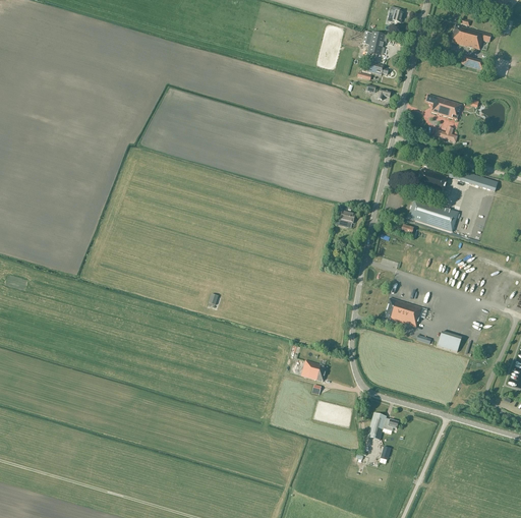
[(391,4),(389,12),(394,13),(392,18),(401,20),(403,10),(397,9),(398,6),(391,4)]
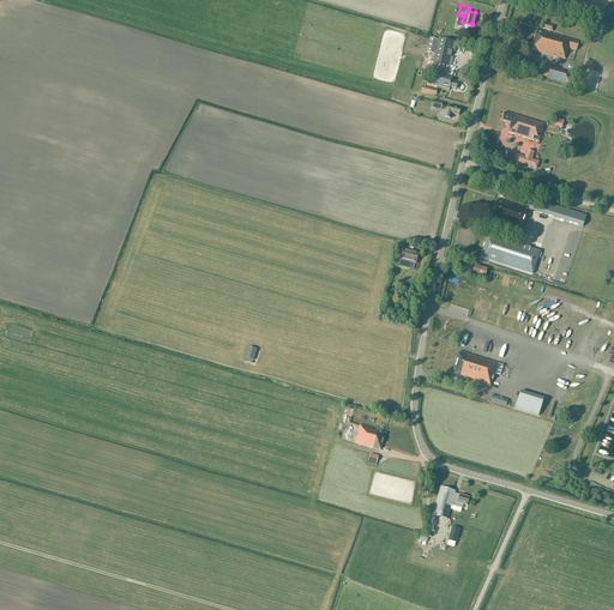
[(531,47),(565,56),(569,46),(577,48),(579,38),(543,29),(543,26),(537,25),(533,42),(534,42),(531,47)]
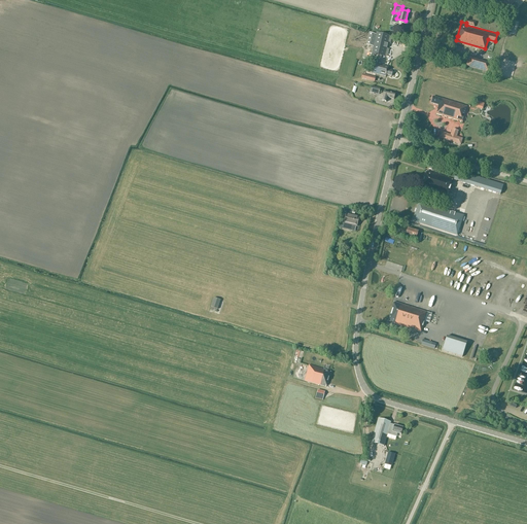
[(372,50),(385,54),(389,33),(377,30),(376,32),(370,30),(366,42),(373,43),(372,50)]
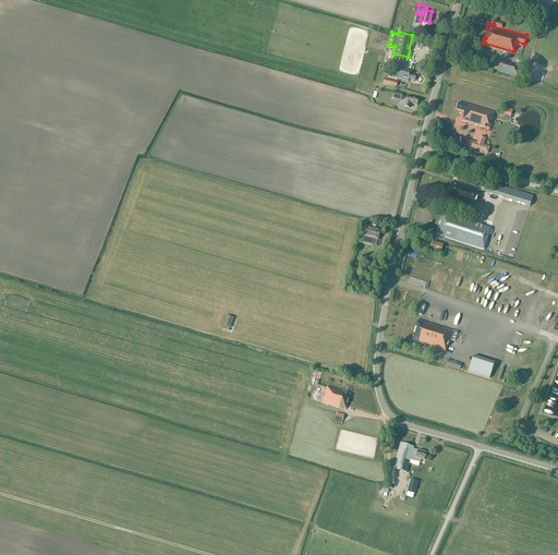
[(519,64),(496,58),(494,67),(517,73),(519,64)]
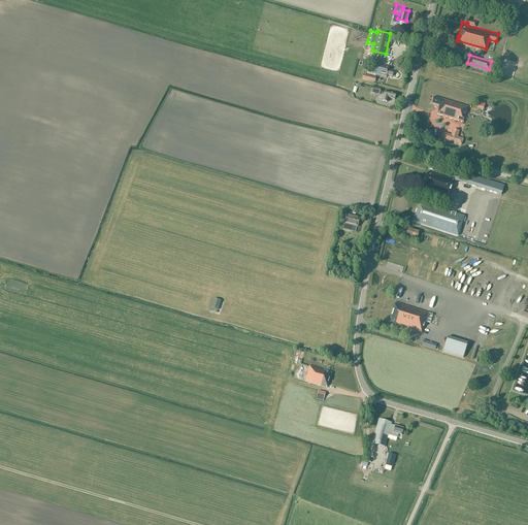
[(392,73),(393,69),(388,67),(389,64),(374,60),(371,70),(387,73),(387,72),(392,73)]
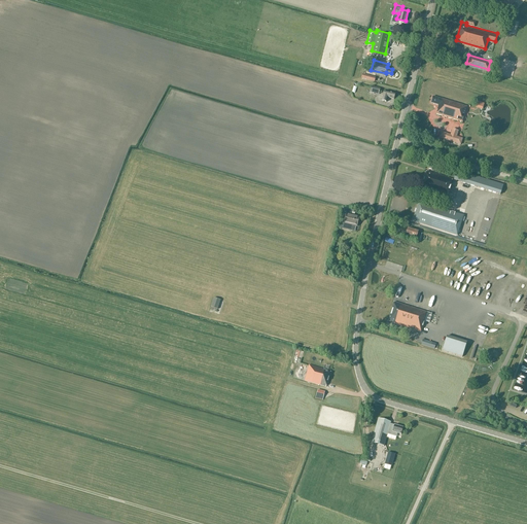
[(387,95),(393,96),(395,92),(384,89),(381,98),(386,99),(387,95)]
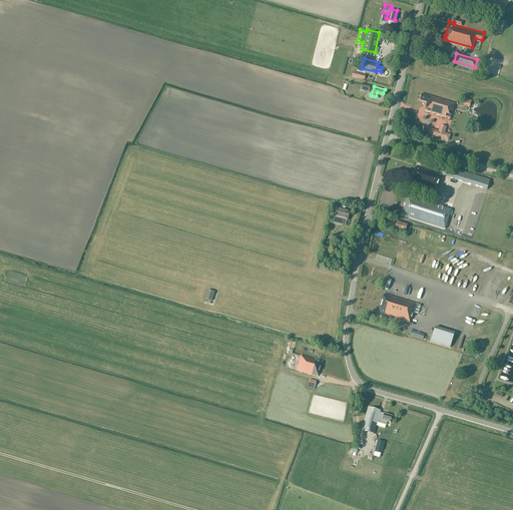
[(450,116),(454,101),(422,91),(419,98),(427,101),(426,104),(425,108),(450,116)]
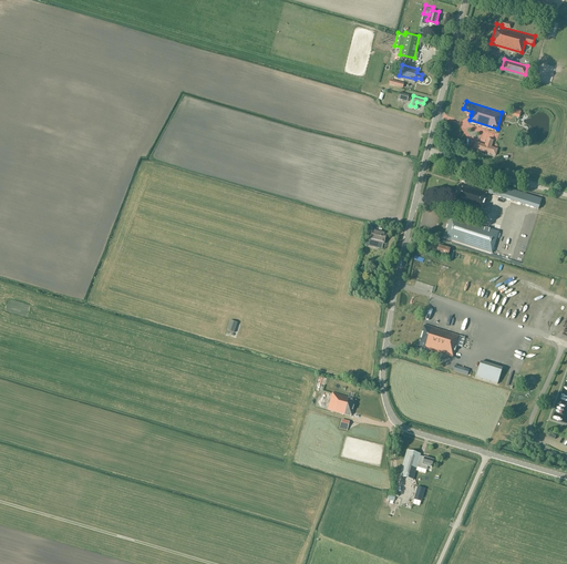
[(511,147),(515,127),(509,126),(505,146),(511,147)]
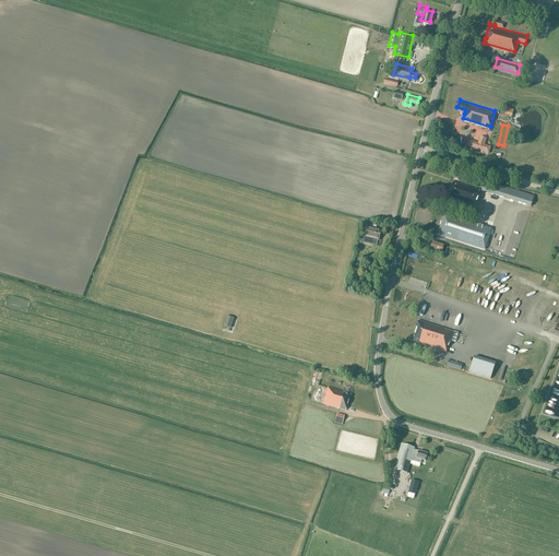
[(486,135),(479,133),(478,140),(468,137),(466,143),(488,151),(490,145),(484,143),(486,135)]
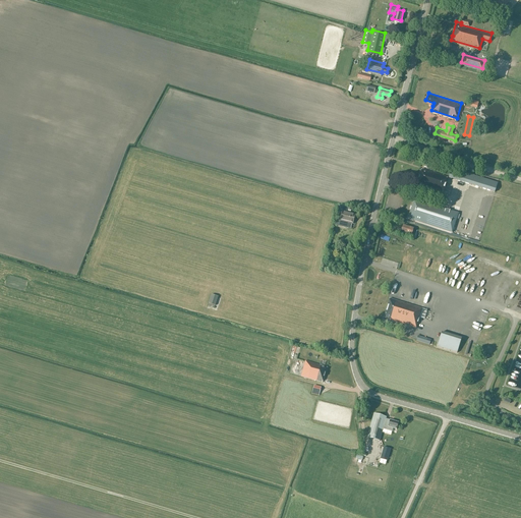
[(495,189),(498,180),(452,166),(449,175),(495,189)]
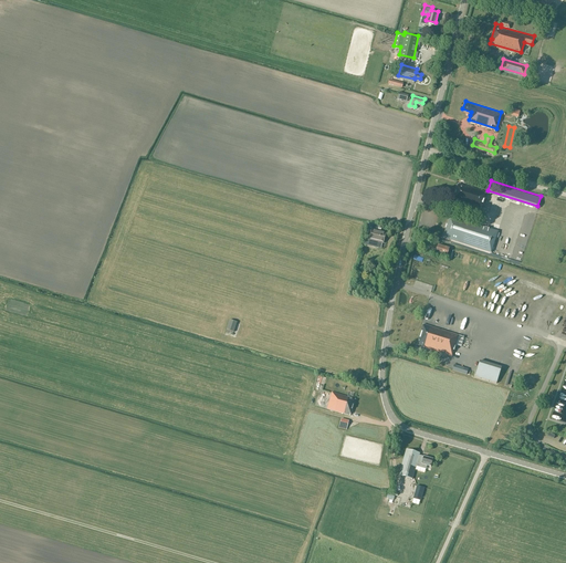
[(465,184),(458,181),(451,200),(481,209),(485,196),(484,196),(486,189),(465,183),(465,184)]
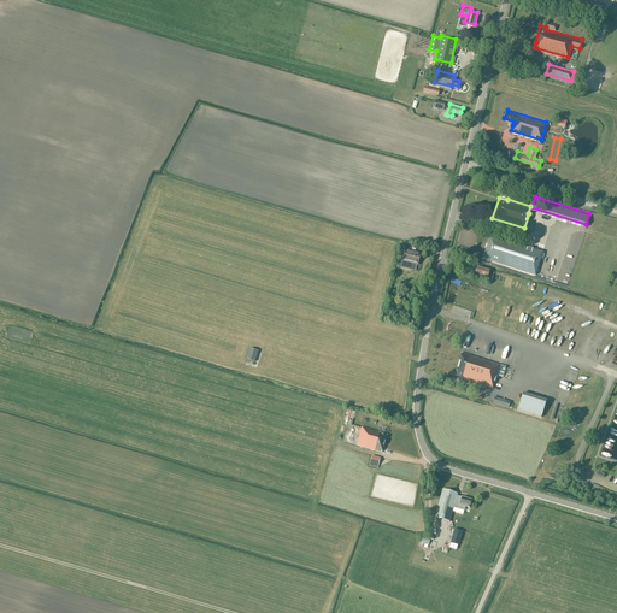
[(491,233),(488,242),(487,242),(486,243),(487,245),(483,255),(535,272),(542,249),(491,233)]
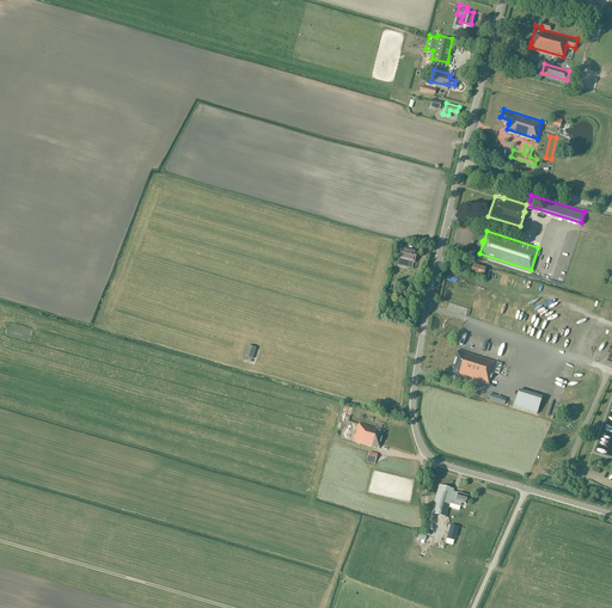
[(393,262),(412,266),(414,259),(417,249),(411,247),(412,243),(397,238),(396,244),(397,244),(393,262)]
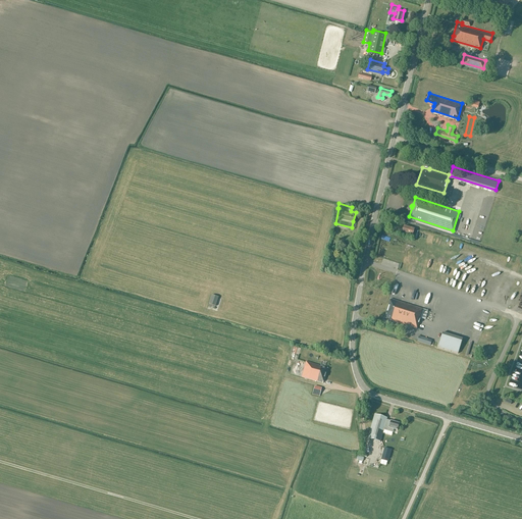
[(414,226),(404,223),(402,229),(412,232),(414,226)]
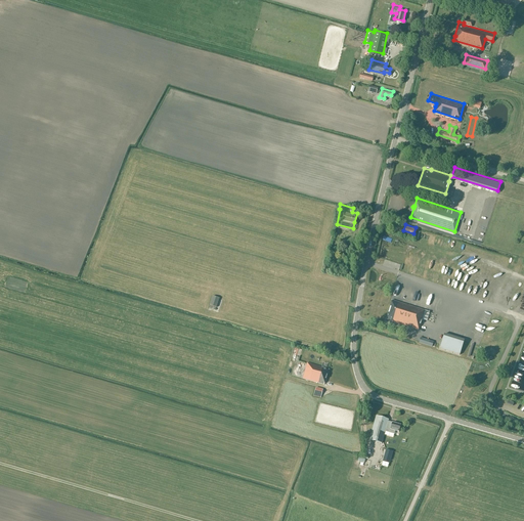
[(211,294),(209,303),(217,305),(219,295),(211,294)]
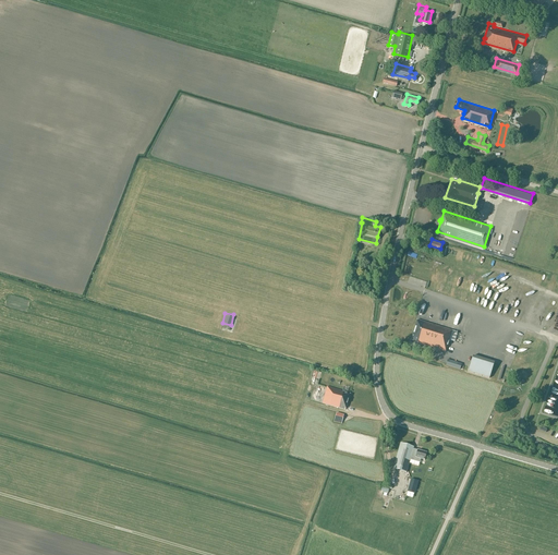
[(417,317),(412,333),(411,337),(417,339),(417,340),(446,349),(452,328),(417,317)]
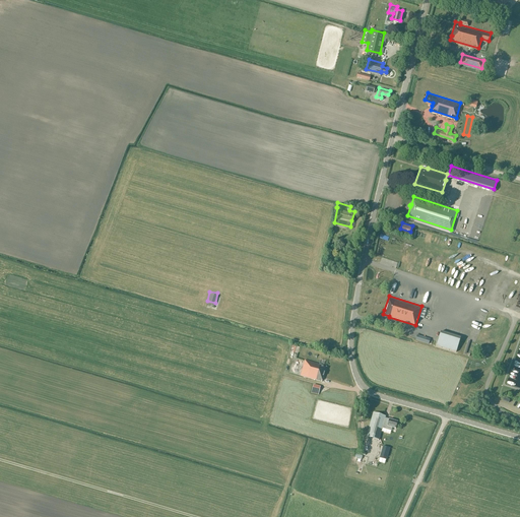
[(456,349),(460,335),(441,329),(436,343),(456,349)]
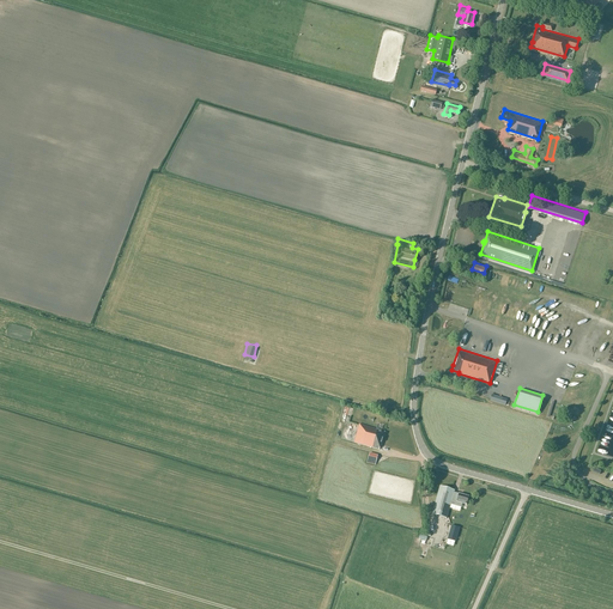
[(505,402),(507,396),(492,391),(490,397),(505,402)]
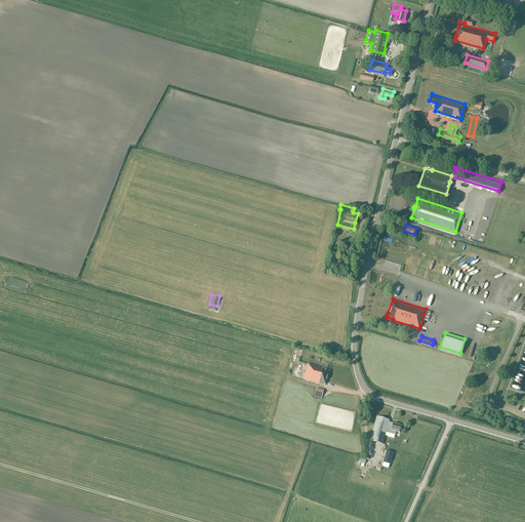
[(326,378),(329,367),(308,361),(304,376),(325,383),(326,378)]
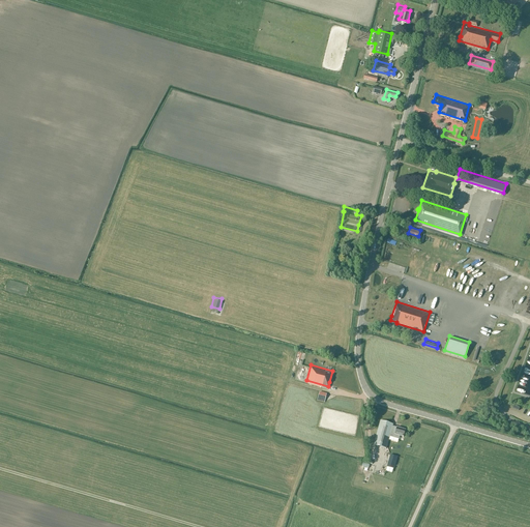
[(326,390),(319,389),(318,396),(325,398),(326,390)]
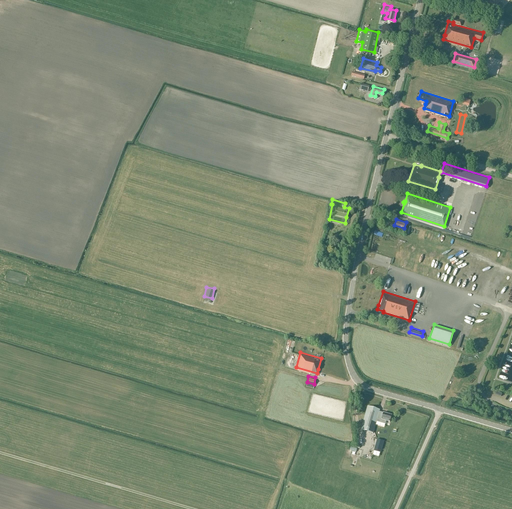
[(368,404),(361,427),(373,431),(377,419),(380,420),(381,417),(389,419),(391,412),(383,410),(379,409),(379,407),(368,404)]
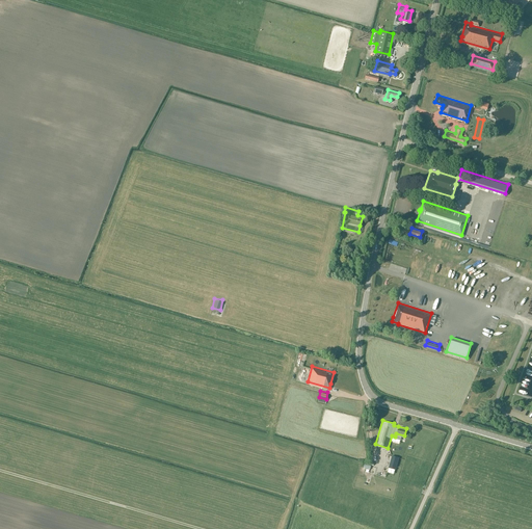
[(392,453),(389,465),(396,467),(399,455),(392,453)]
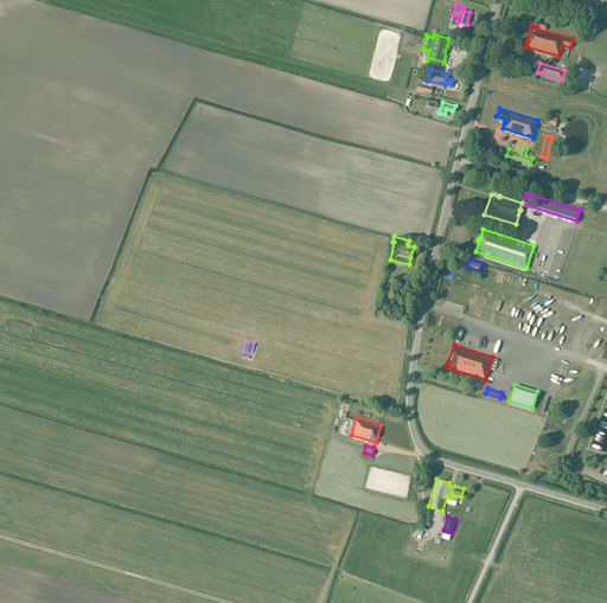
[(436,536),(439,537),(441,525),(434,524),(433,532),(425,531),(423,537),(435,539),(436,536)]
